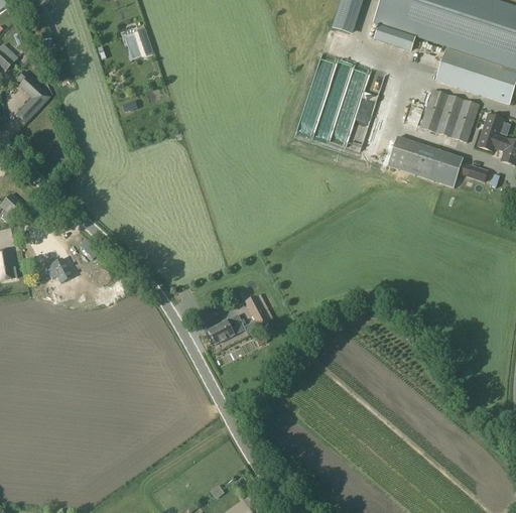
[(515,69),(515,6),(496,0),(380,0),(374,20),(504,63),(503,65),(515,69)]
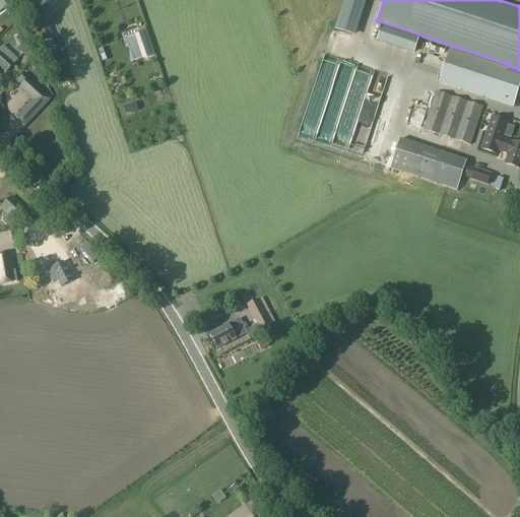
[(418,37),(381,24),(377,40),(413,51),(418,37)]
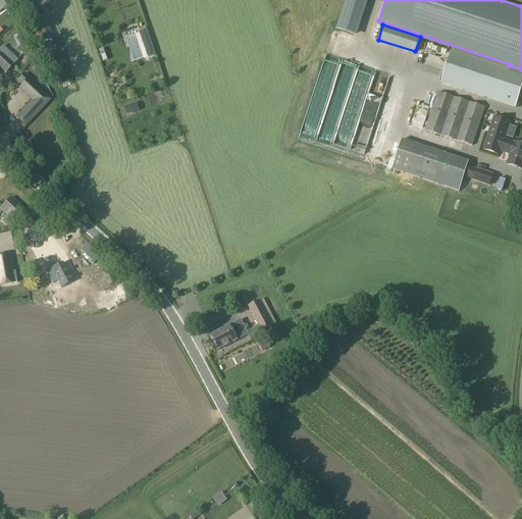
[(155,52),(147,27),(139,30),(148,54),(155,52)]
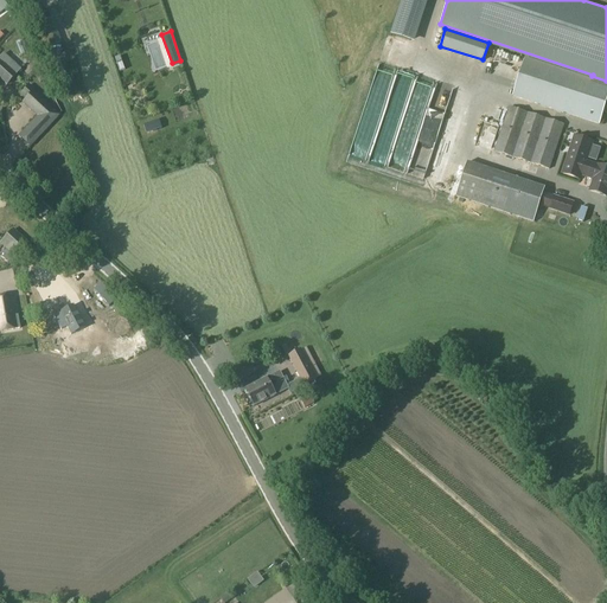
[(0,76),(7,83),(16,72),(20,65),(5,52),(0,55),(0,76)]
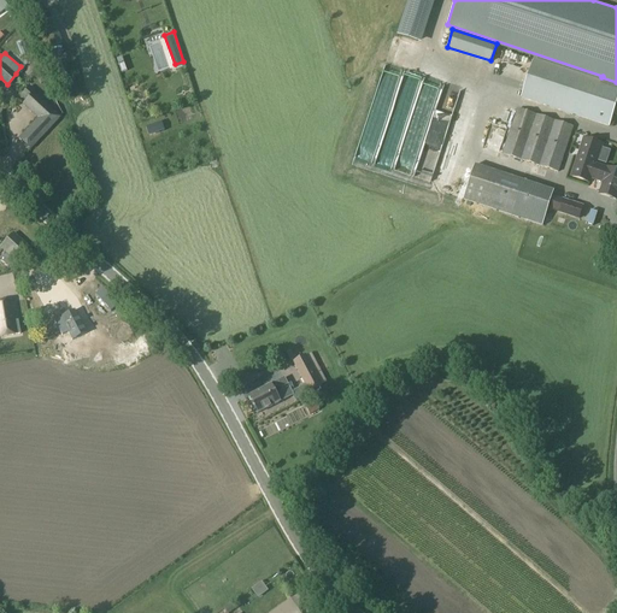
[(616,82),(601,77),(533,56),(521,94),(589,117),(591,112),(598,115),(597,119),(609,123),(616,98),(616,82)]
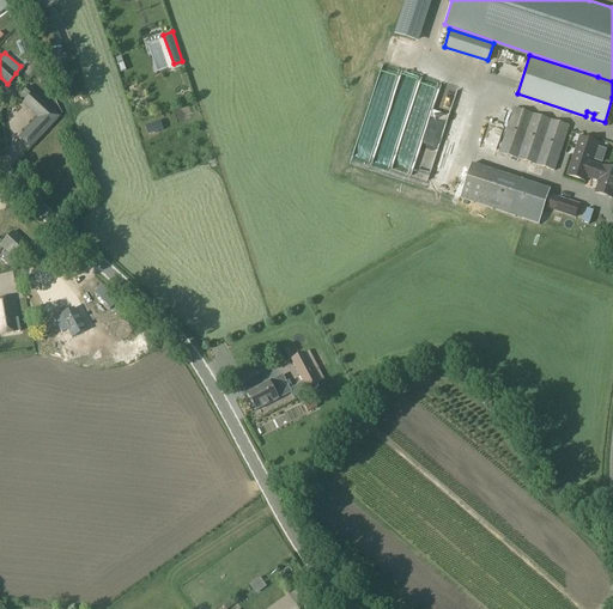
[(48,78),(44,71),(37,73),(41,80),(48,78)]
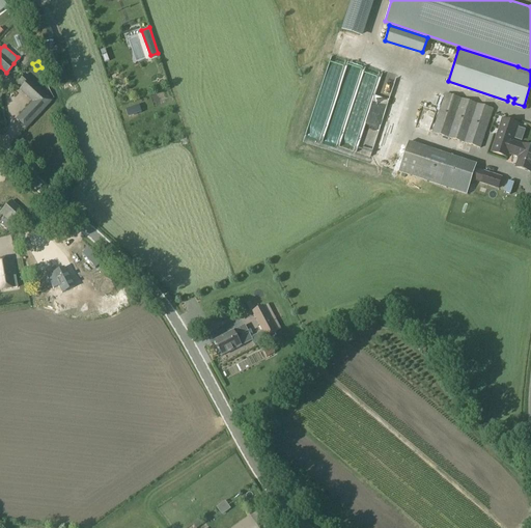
[(27,127),(52,99),(28,77),(19,88),(31,100),(16,117),(27,127)]
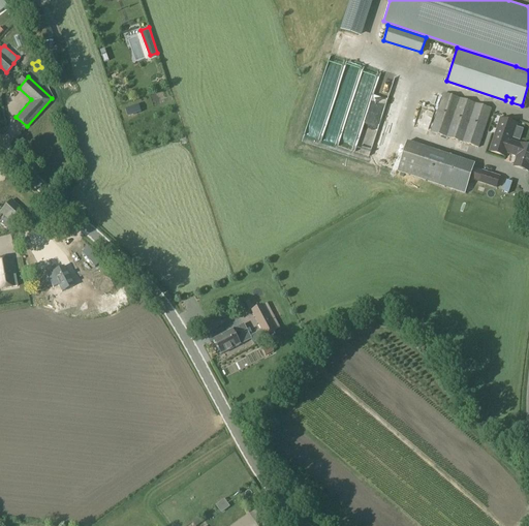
[(478,146),(492,106),(443,91),(430,130),(478,146)]
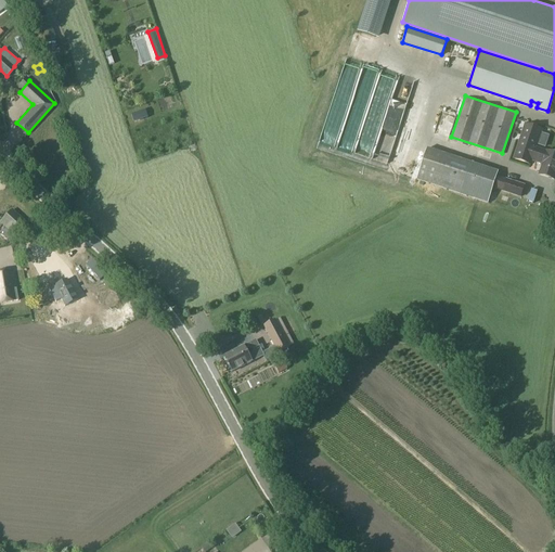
[(131,112),(133,119),(147,115),(144,107),(131,112)]
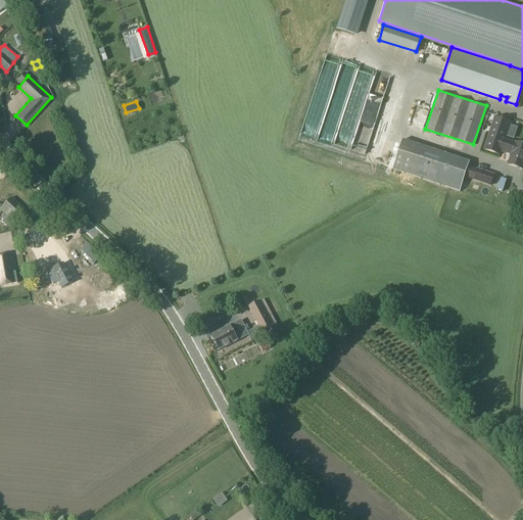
[(522,167),(522,163),(522,142),(506,137),(512,120),(494,113),(482,148),(501,153),(502,149),(511,153),(508,162),(522,167)]
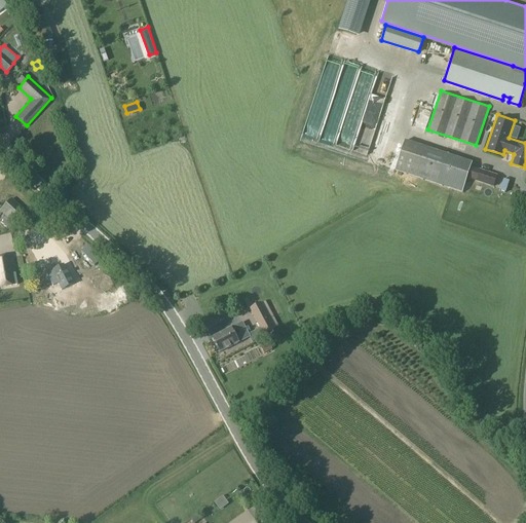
[(436,182),(446,152),(404,139),(395,167),(436,182)]
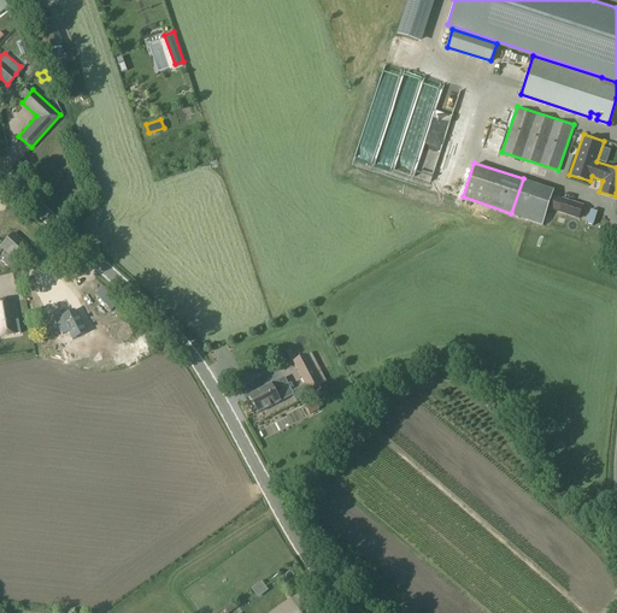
[(523,178),(511,213),(545,223),(550,206),(554,193),(556,189),(523,178)]
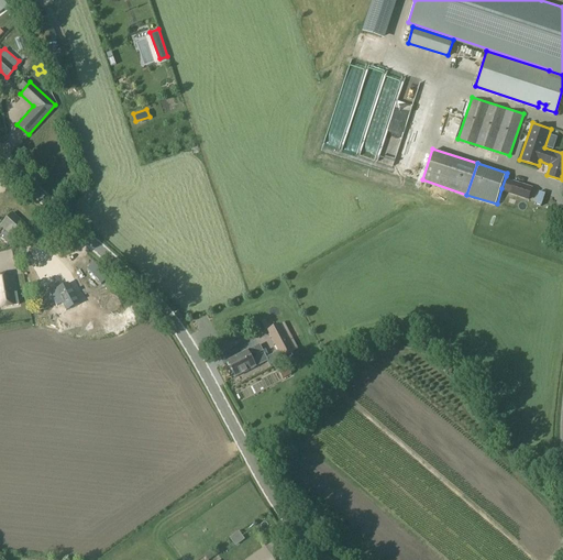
[(528,197),(532,185),(506,176),(501,188),(528,197)]
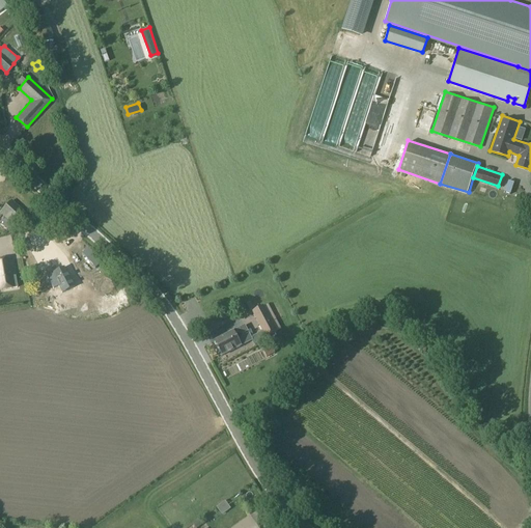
[(0,209),(0,211),(15,224),(27,212),(11,197),(0,209)]
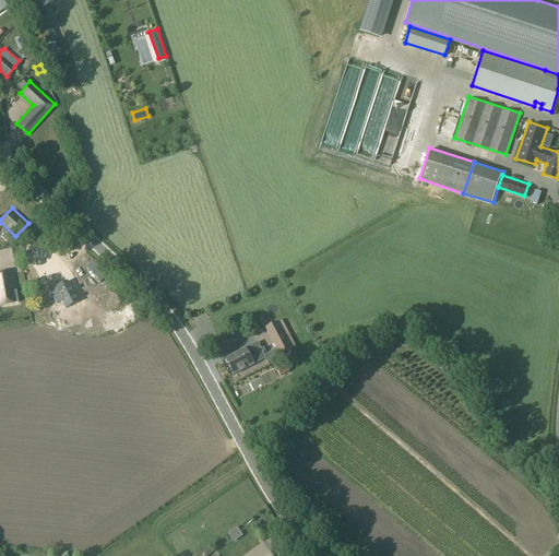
[(60,251),(40,262),(33,265),(45,290),(52,286),(61,303),(87,288),(70,259),(67,261),(60,251)]
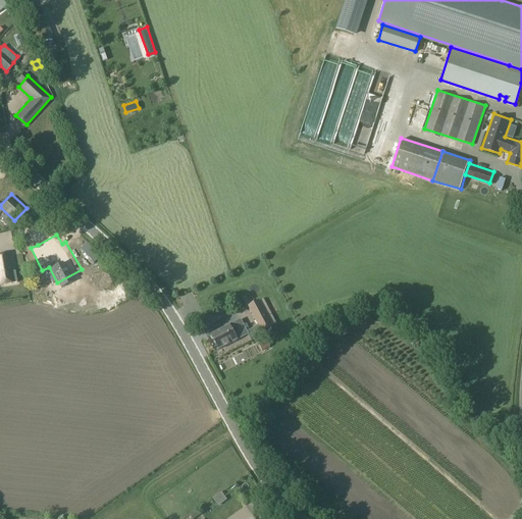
[(100,256),(88,242),(81,247),(94,261),(100,256)]
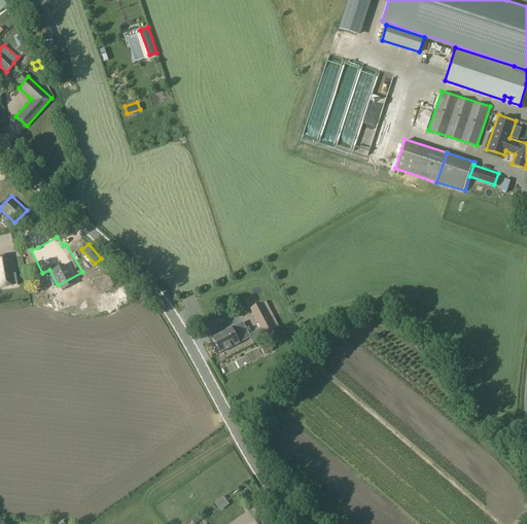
[(0,284),(16,282),(11,254),(0,255),(0,284)]
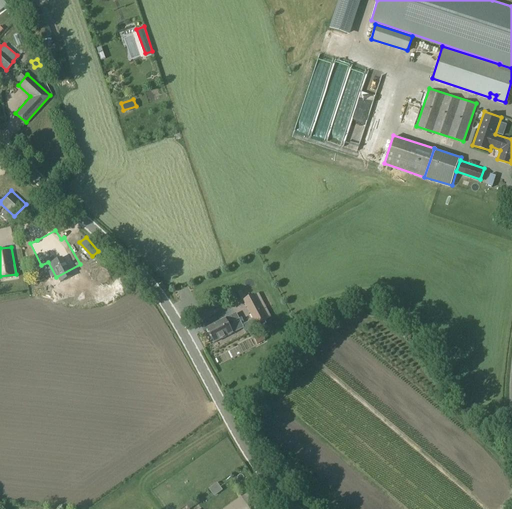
[(257,291),(254,293),(254,292),(246,296),(243,289),(237,291),(240,298),(243,297),(256,324),(268,318),(267,317),(271,315),(257,291)]
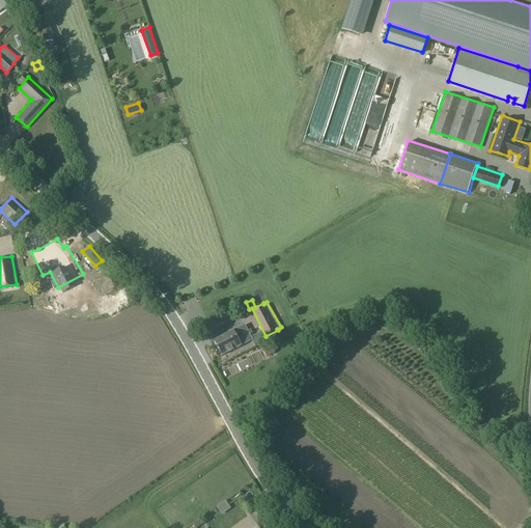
[(222,354),(241,344),(253,338),(245,323),(233,329),(214,338),(222,354)]
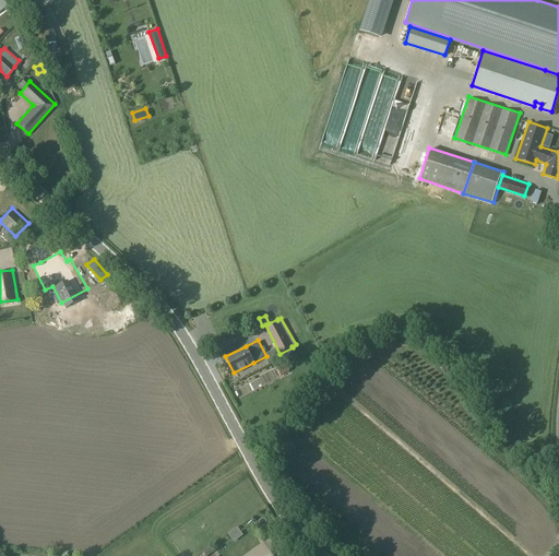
[(280,374),(289,369),(285,362),(276,367),(280,374)]
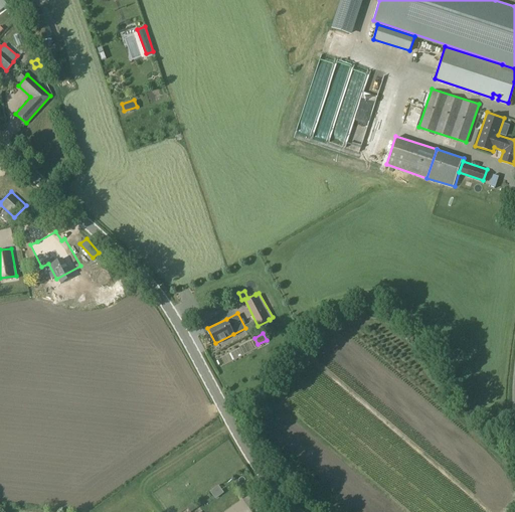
[(241,482),(246,489),(251,485),(247,478),(241,482)]
